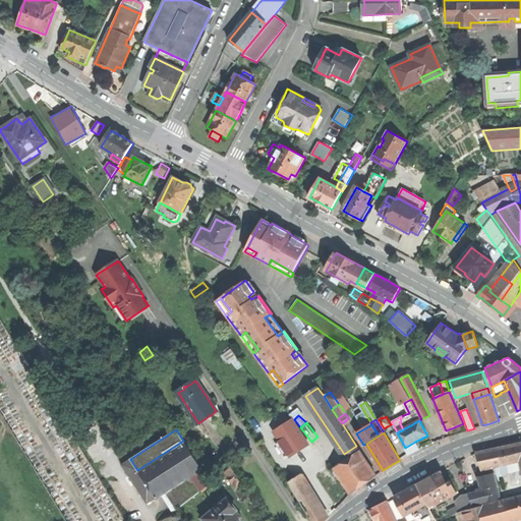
[(155,496),(156,499),(165,493),(191,476),(201,469),(183,441),(137,470),(139,473),(155,496)]
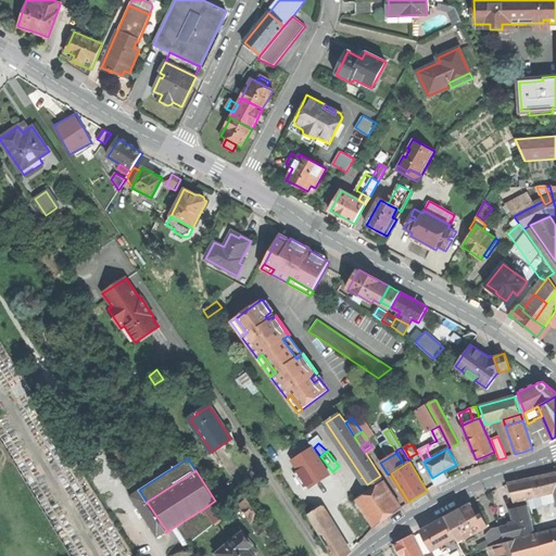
[(447,479),(443,471),(432,478),(436,485),(447,479)]
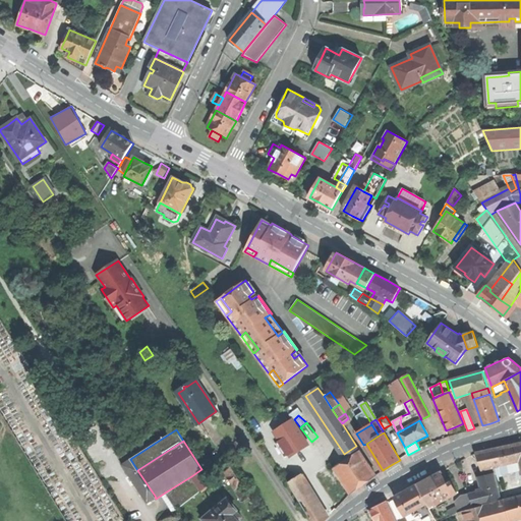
[(520,444),(501,449),(506,465),(519,462),(520,461),(520,444)]
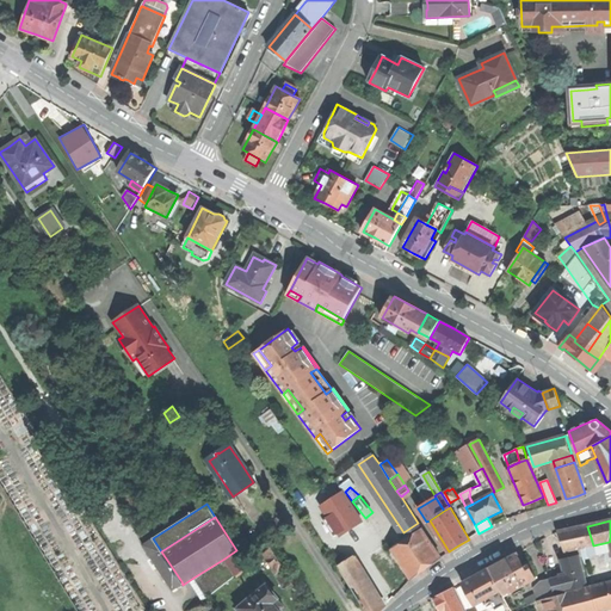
[(403,532),(407,538),(423,529),(418,523),(403,532)]
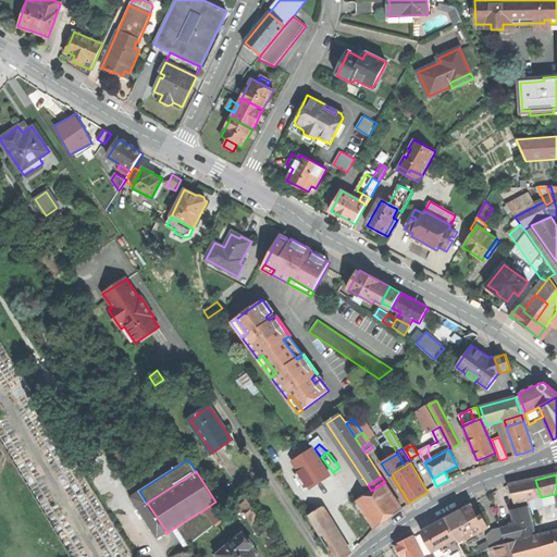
[(512,486),(517,504),(535,498),(541,497),(535,480),(512,486)]
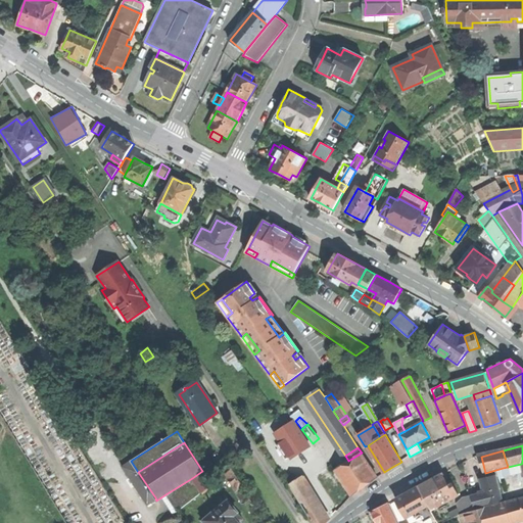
[(334,471),(351,495),(364,486),(378,477),(362,453),(348,461),(334,471)]
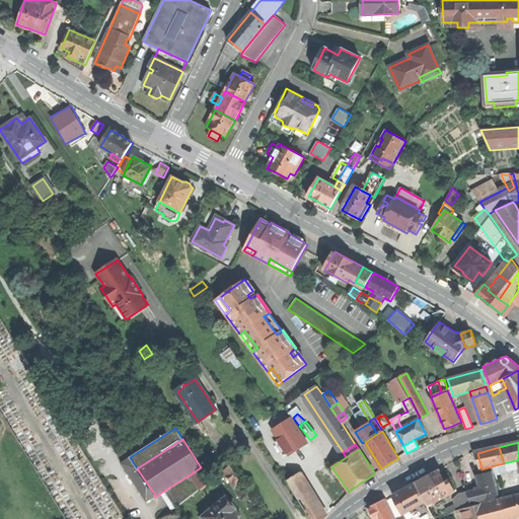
[(314,475),(315,474),(329,466),(324,457),(309,466),(314,475)]
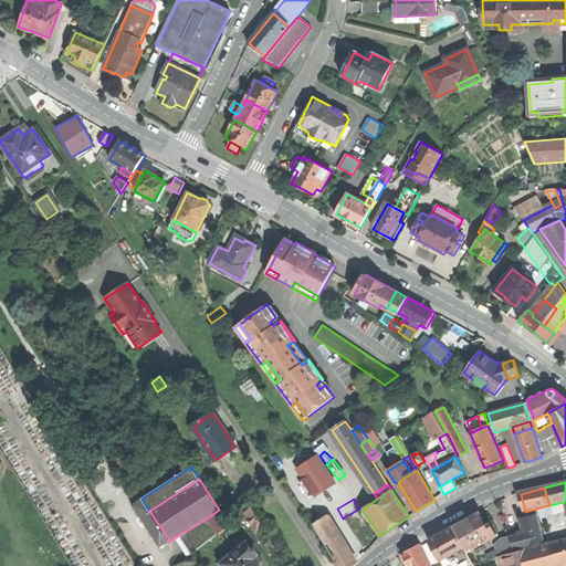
[(546,515),(565,510),(565,507),(564,502),(549,505),(544,506),(546,515)]
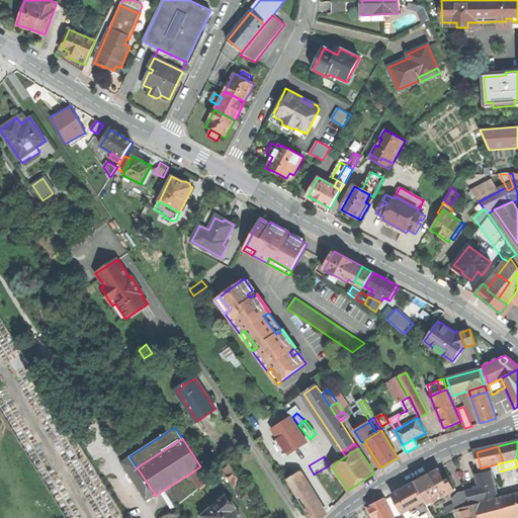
[(222,469),(235,486),(241,482),(230,463),(222,469)]
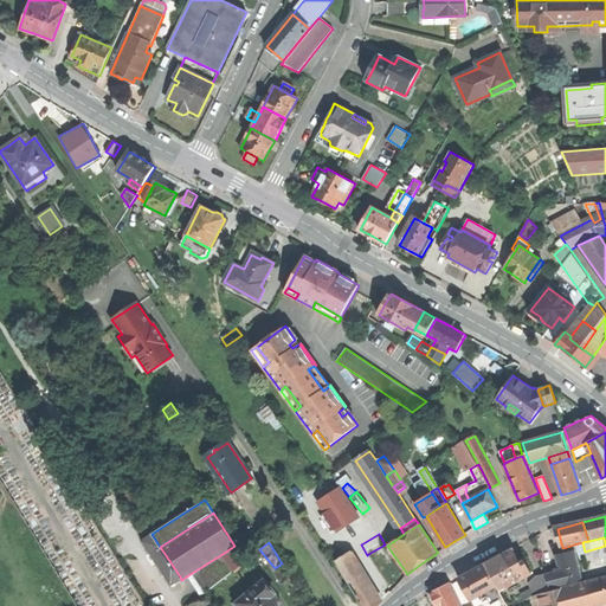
[(368,554),(388,586),(398,580),(405,575),(385,545),(368,554)]
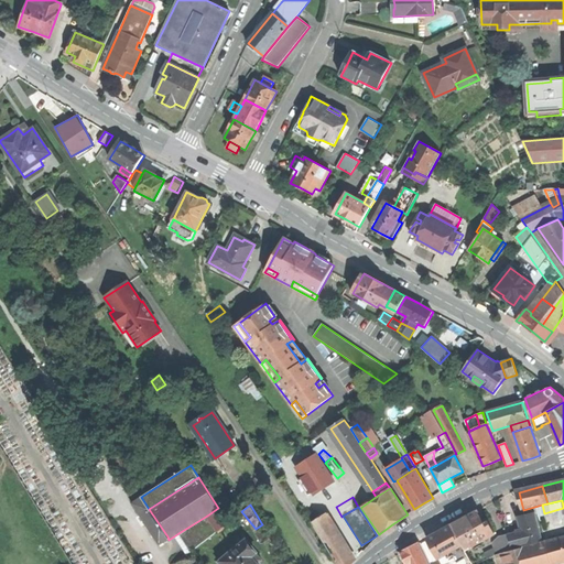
[(228,523),(218,508),(207,516),(217,531),(228,523)]
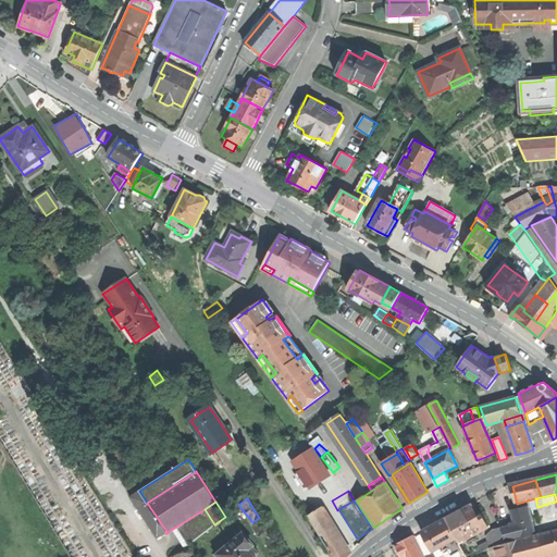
[(458,537),(460,543),(491,527),(482,511),(478,514),(472,505),(459,511),(447,518),(458,537)]
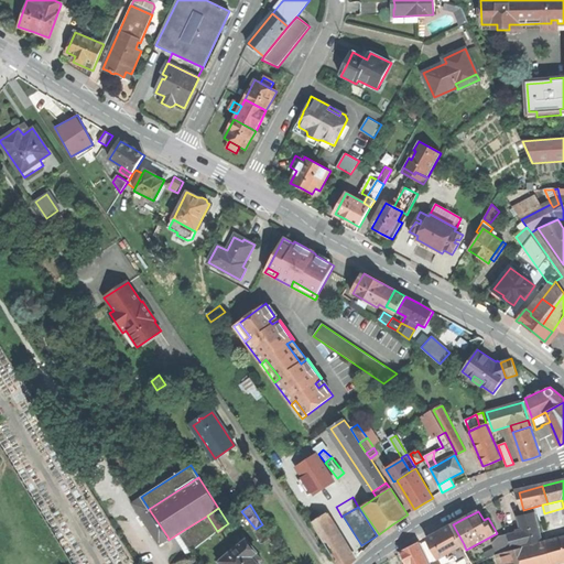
[(528,513),(519,516),(527,545),(543,541),(537,511),(528,513)]
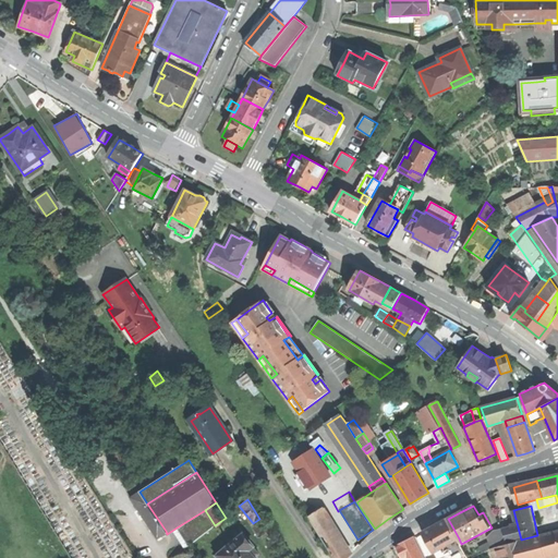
[(160,535),(166,531),(149,507),(144,510),(160,535)]
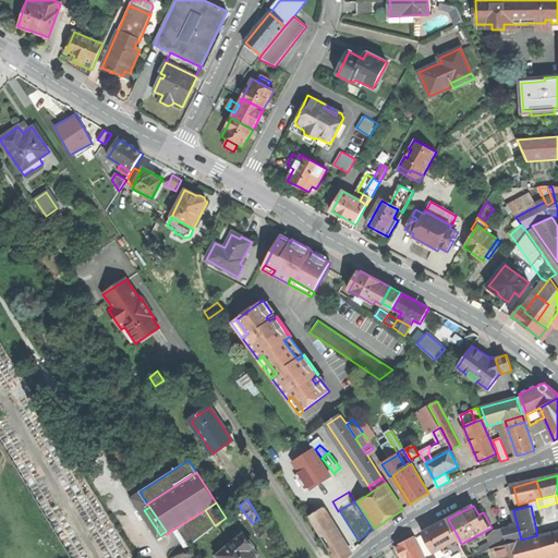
[(328,547),(335,557),(347,557),(349,556),(319,509),(308,517),(322,537),(325,535),(331,546),(328,547)]
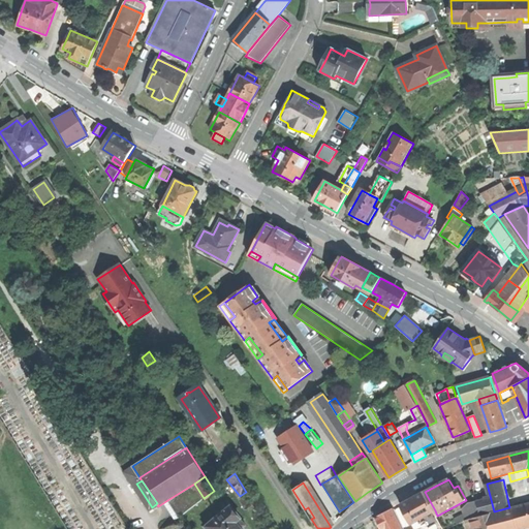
[(204,498),(194,484),(167,500),(179,519),(188,510),(204,498)]
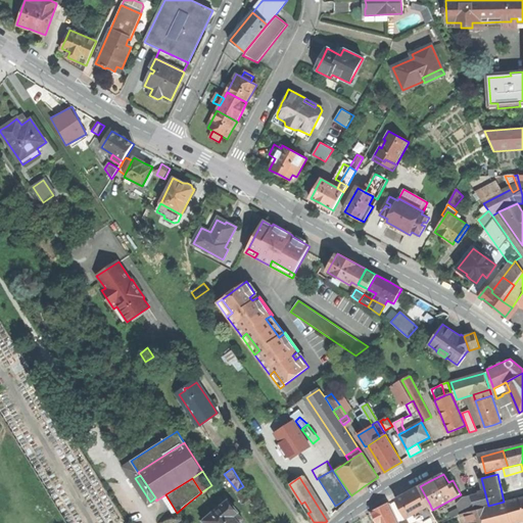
[(236,491),(242,504),(250,500),(243,486),(237,490),(236,491)]
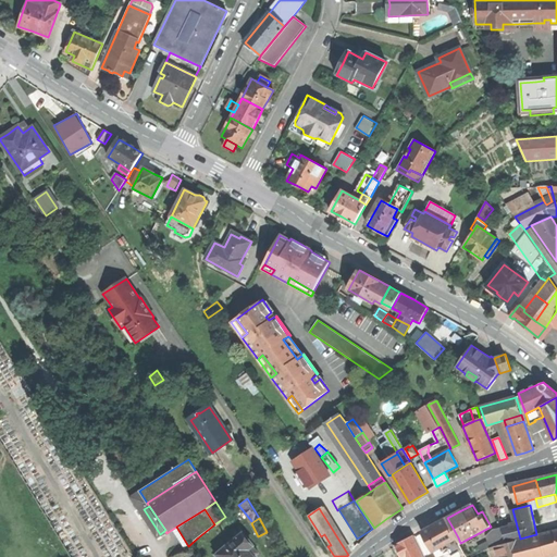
[(443,546),(458,537),(447,518),(434,524),(423,531),(434,551),(443,546)]
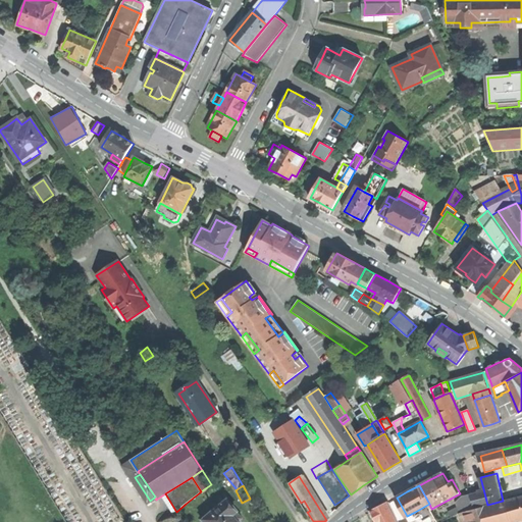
[(475,508),(481,507),(477,493),(472,494),(475,508)]
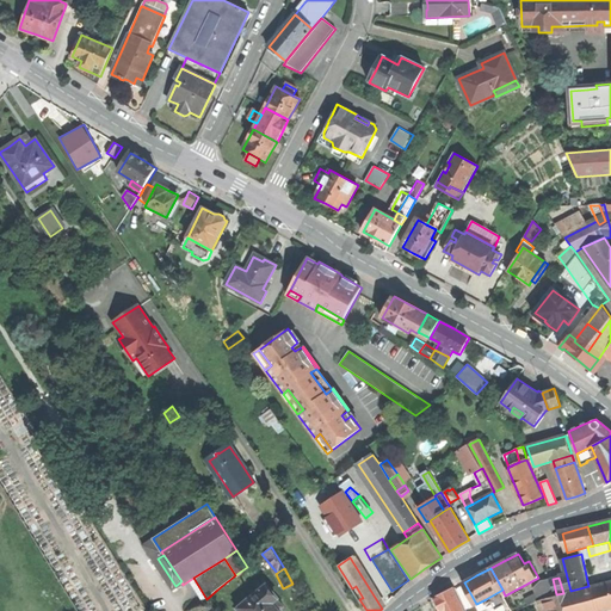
[(548,597),(556,594),(553,579),(543,581),(548,597)]
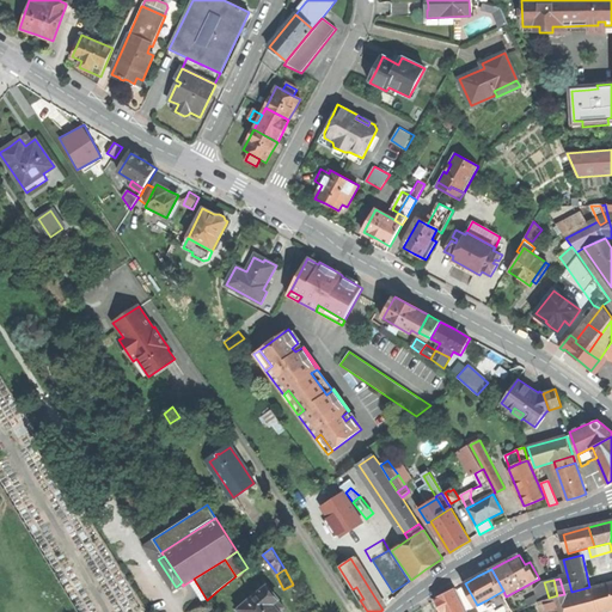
[(611,581),(592,587),(599,611),(611,607),(611,581)]
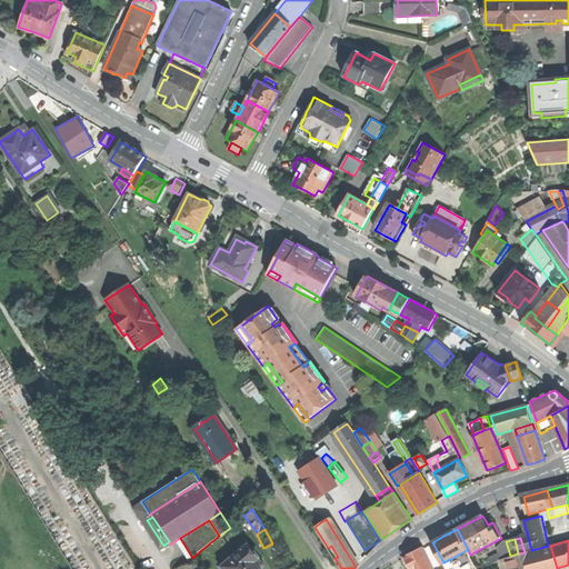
[(222,565),(221,566),(222,567),(223,568),(260,568),(255,561),(259,558),(247,543),(225,563),(222,565)]
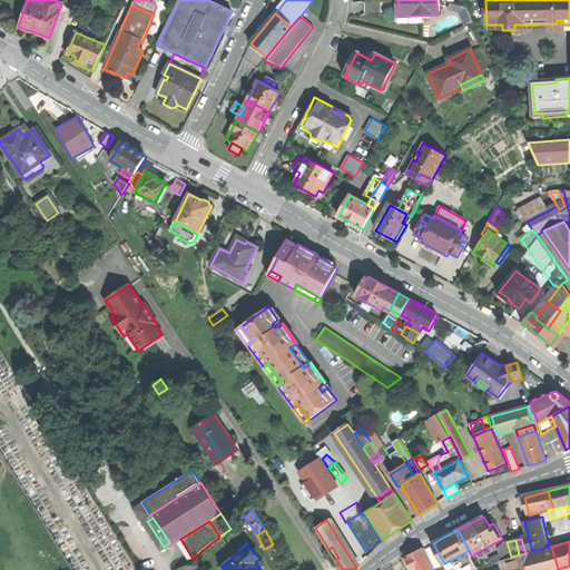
[(511,557),(508,558),(511,569),(556,569),(558,569),(551,547),(549,547),(532,551),(526,553),(519,554),(511,557)]
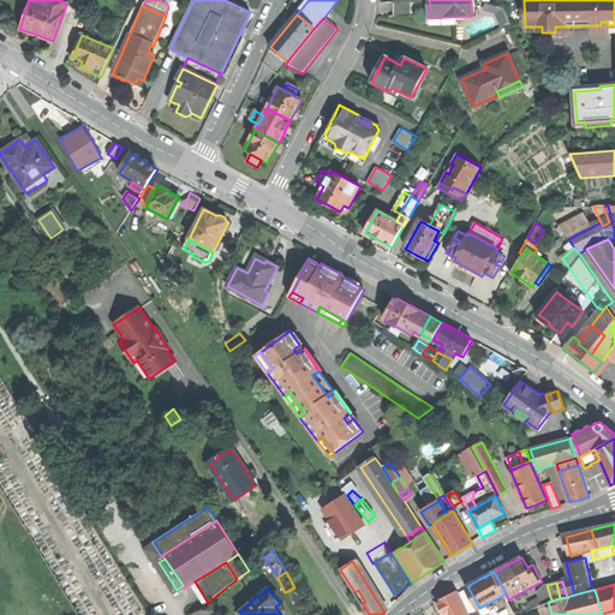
[(449,597),(439,602),(445,614),(469,614),(459,592),(449,597)]
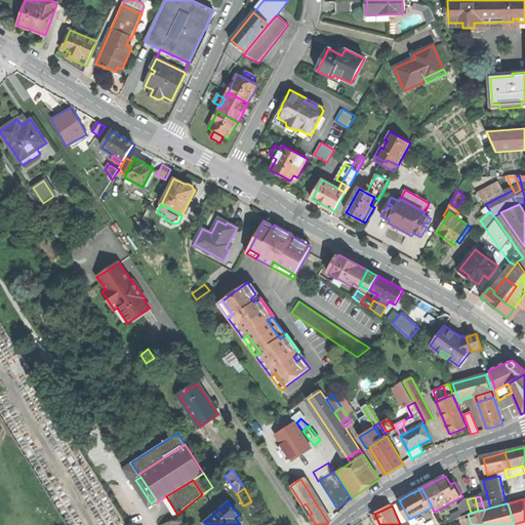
[(437,516),(434,512),(432,507),(417,515),(418,518),(423,515),(427,522),(430,520),(437,516)]
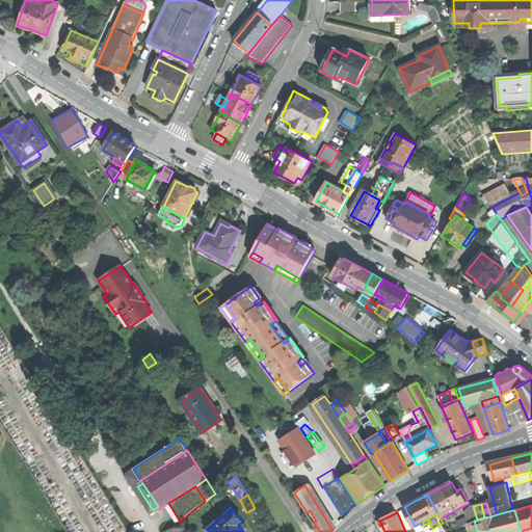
[(472,531),(477,531),(474,521),(469,523),(472,531)]
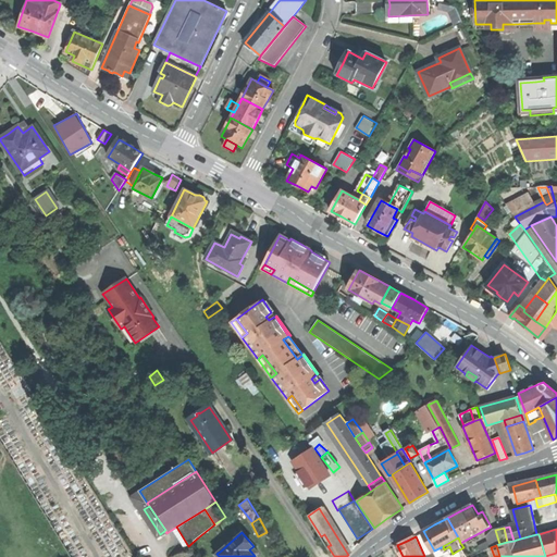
[(259,553),(254,546),(249,549),(255,556),(259,553)]
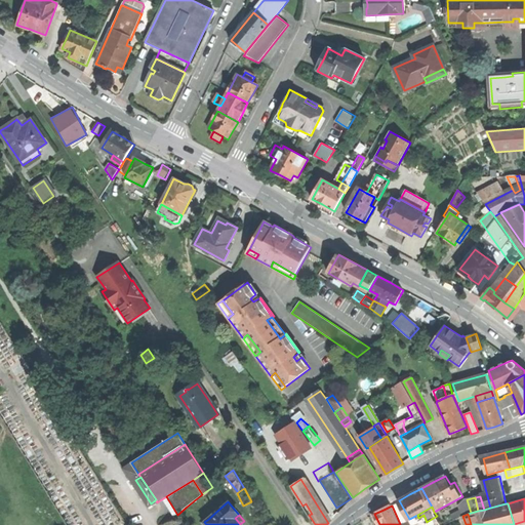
[(441,524),(437,516),(430,520),(433,524),(441,524)]
